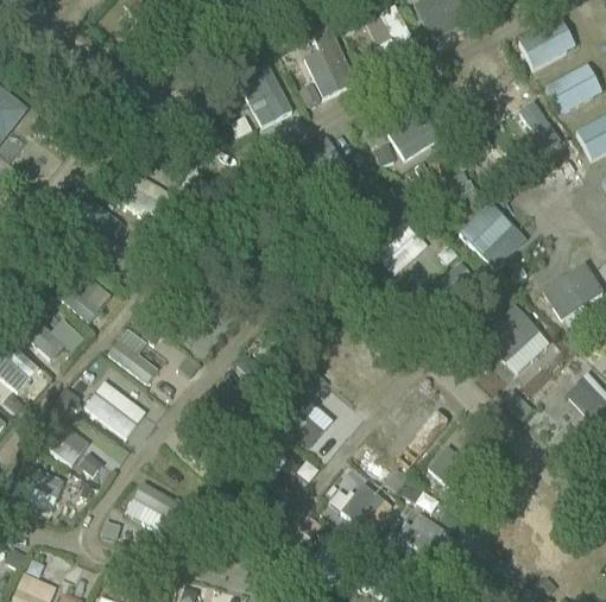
[(132,0),(126,7),(149,29),(176,0),(132,0)]
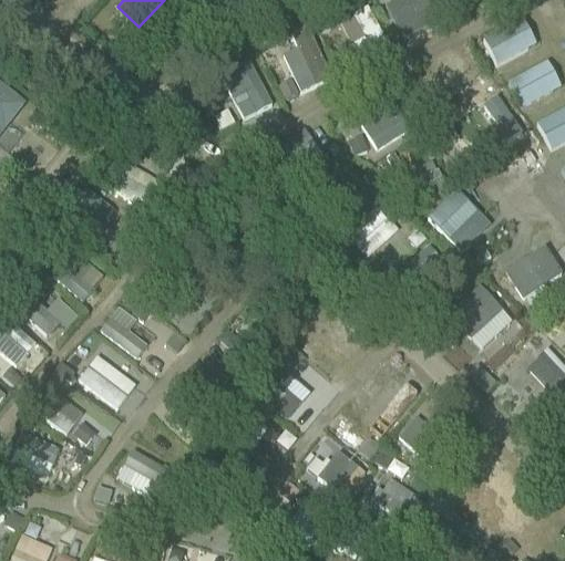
[(165,0),(157,9),(171,22),(181,11),(170,0),(165,0)]
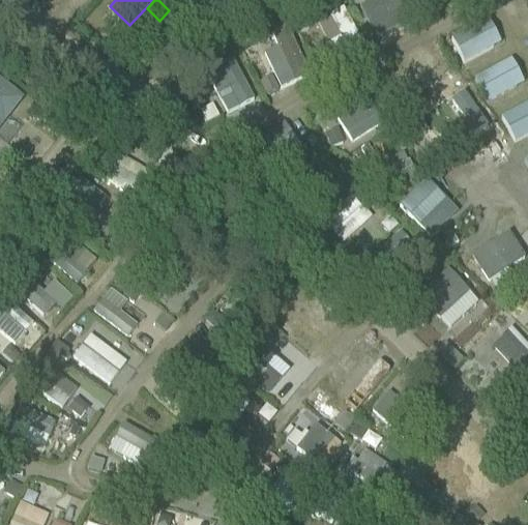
[(373,0),(362,5),(378,36),(417,17),(409,0),(373,0)]
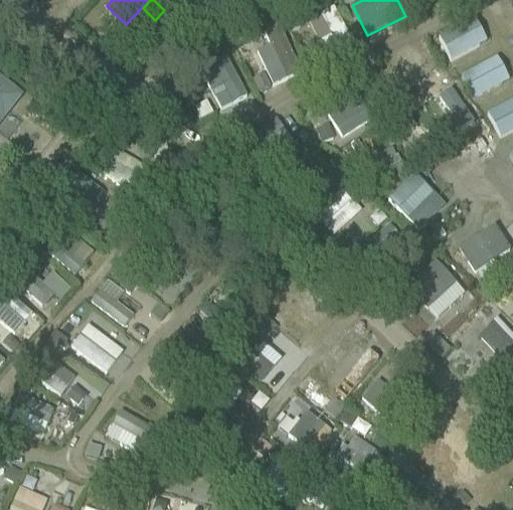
[(416,16),(426,12),(420,0),(411,5),(416,16)]
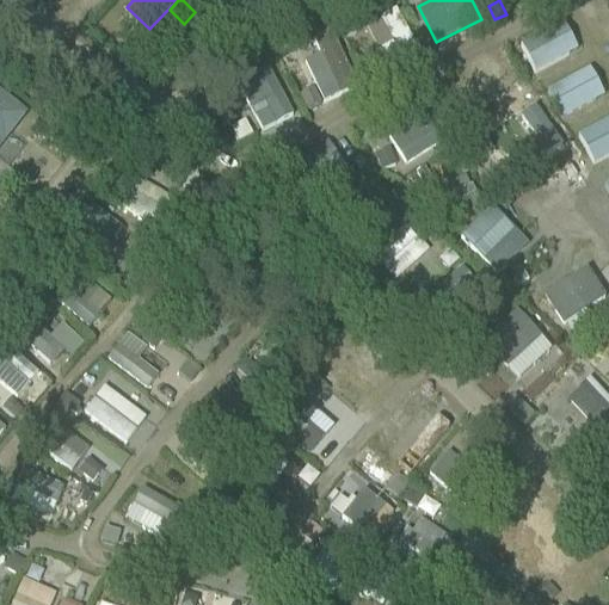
[(420,49),(398,6),(381,16),(382,17),(369,24),(381,48),(380,49),(389,66),(420,49)]
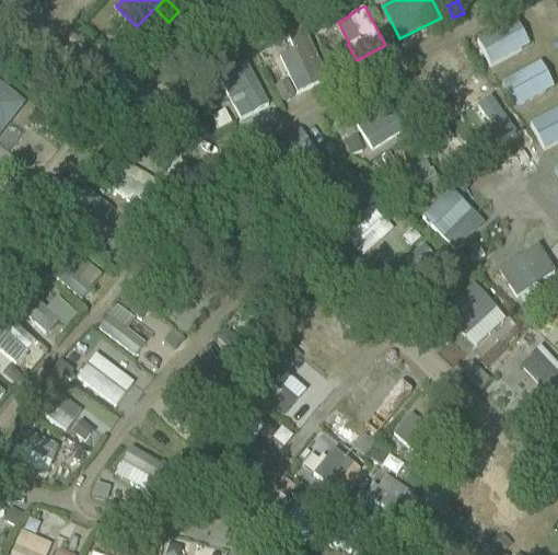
[(523,48),(509,23),(478,38),(492,65),(523,48)]
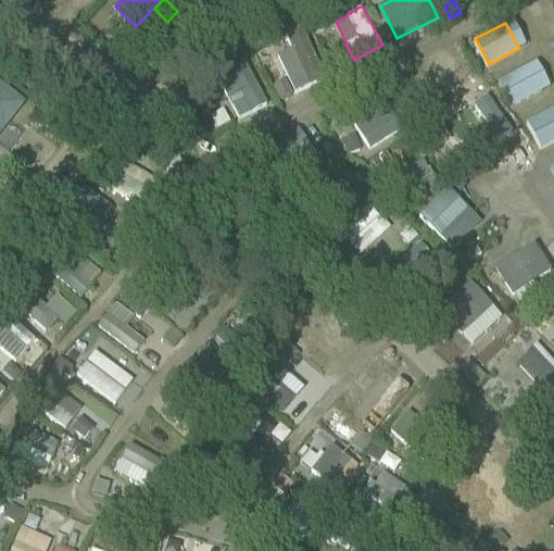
[(342,52),(332,58),(338,67),(348,62),(342,52)]
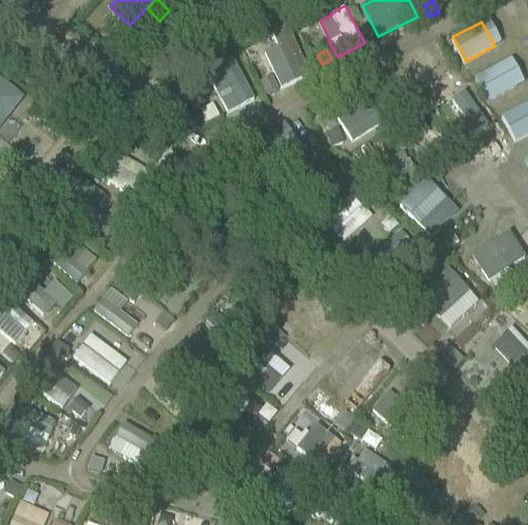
[(229,113),(257,97),(234,57),(207,73),(229,113)]
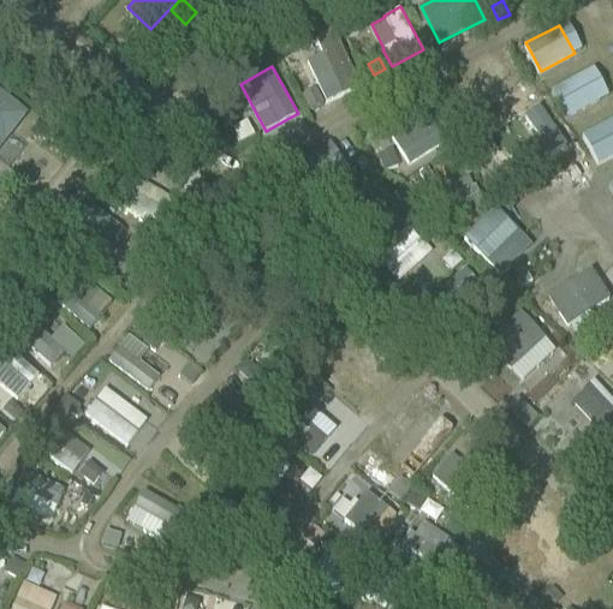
[(601,100),(585,71),(552,89),(567,118),(601,100)]
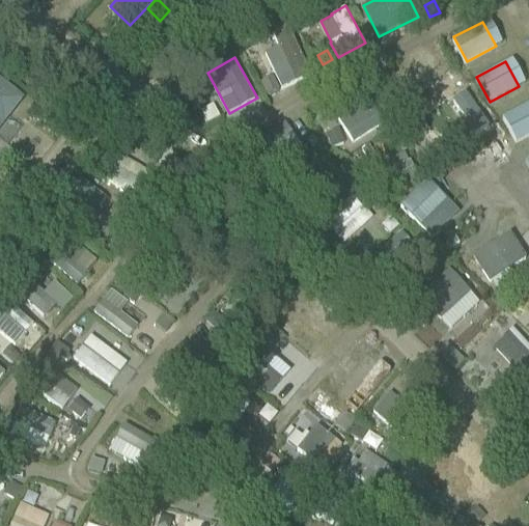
[(274,74),(261,80),(269,93),(281,87),(274,74)]
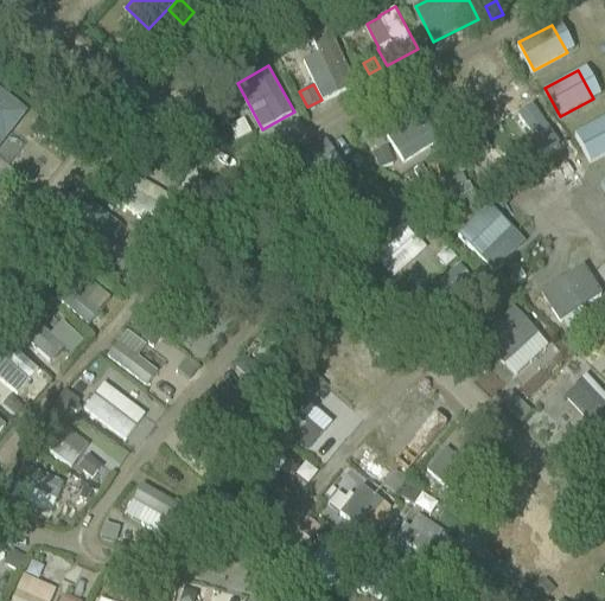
[(0,147),(29,110),(0,88),(0,147)]
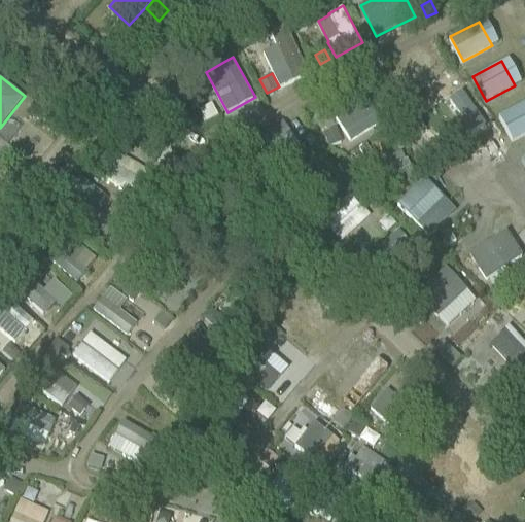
[(337,115),(352,139),(382,119),(366,96),(337,115)]
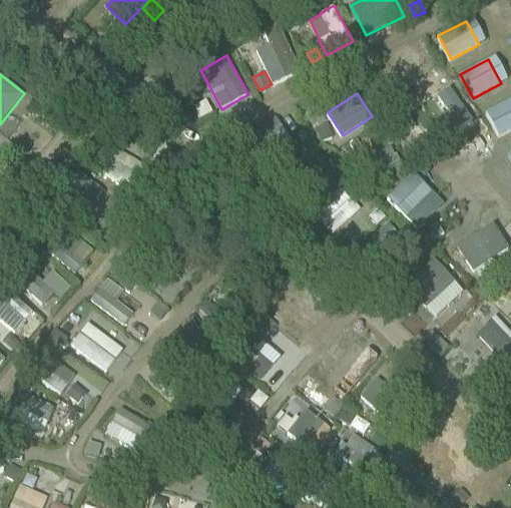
[(510,98),(487,112),(500,136),(510,130),(510,98)]
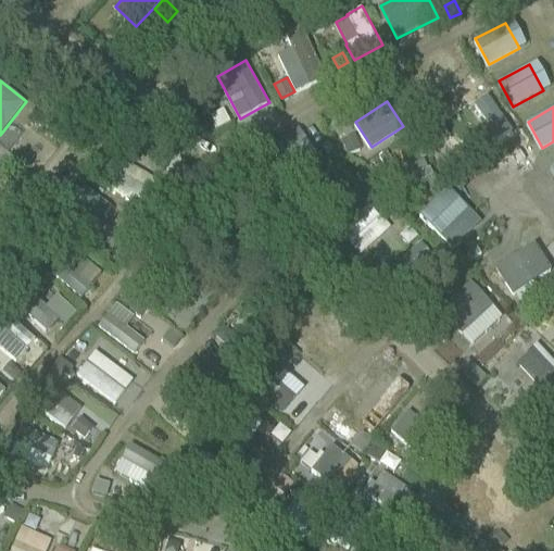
[(287,172),(320,150),(303,124),(269,146),(287,172)]
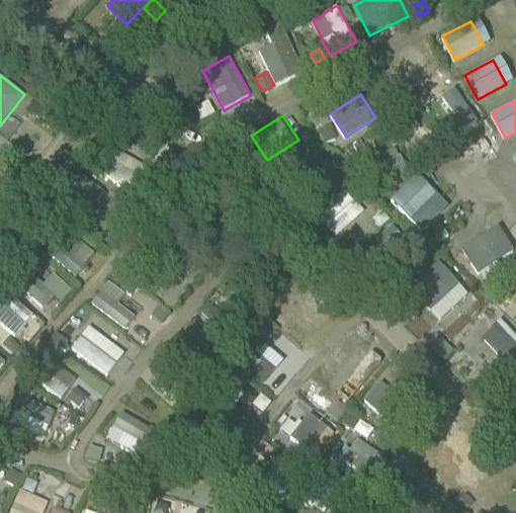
[(338,137),(332,123),(320,129),(326,142),(338,137)]
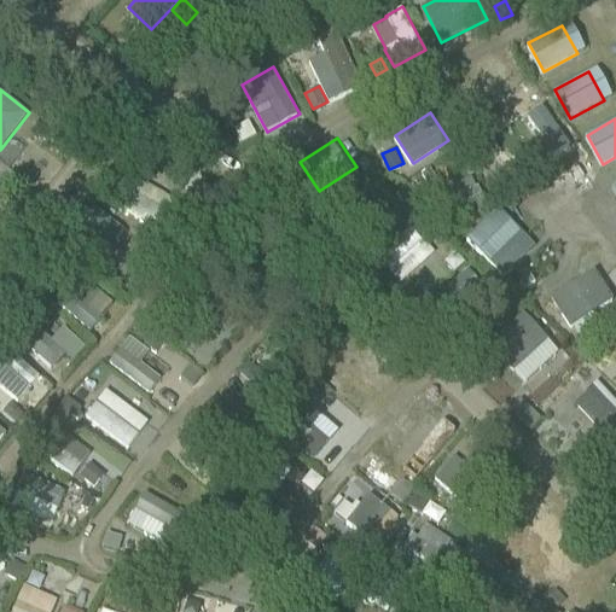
[(359,159),(366,170),(373,164),(366,155),(359,159)]
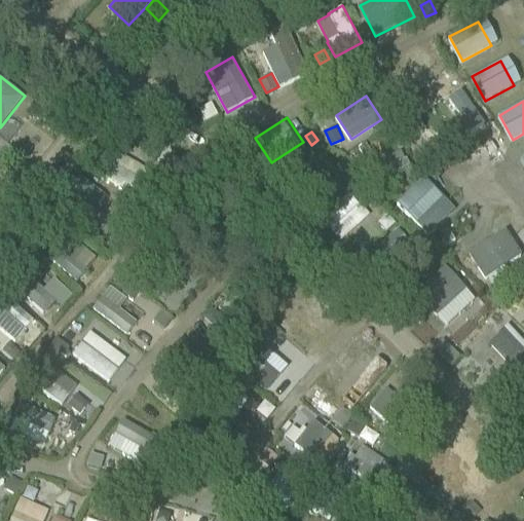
[(486,144),(490,152),(501,145),(496,138),(486,144)]
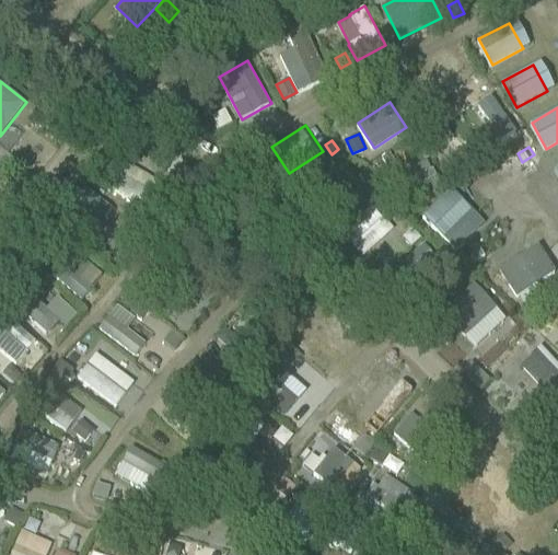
[(152,154),(143,150),(137,161),(146,165),(152,154)]
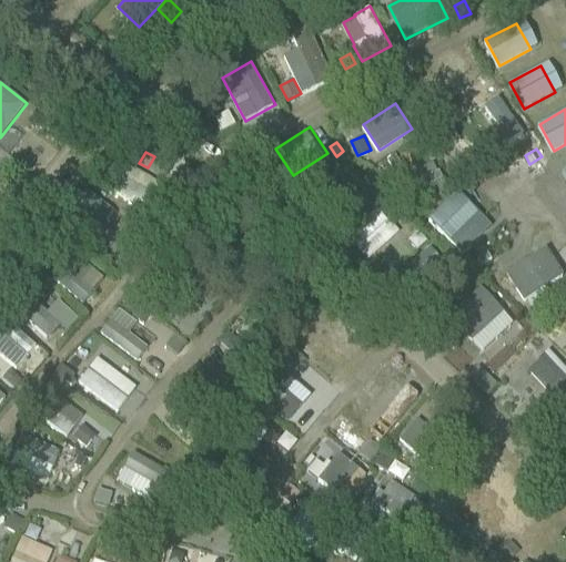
[(396,153),(388,157),(394,165),(402,161),(396,153)]
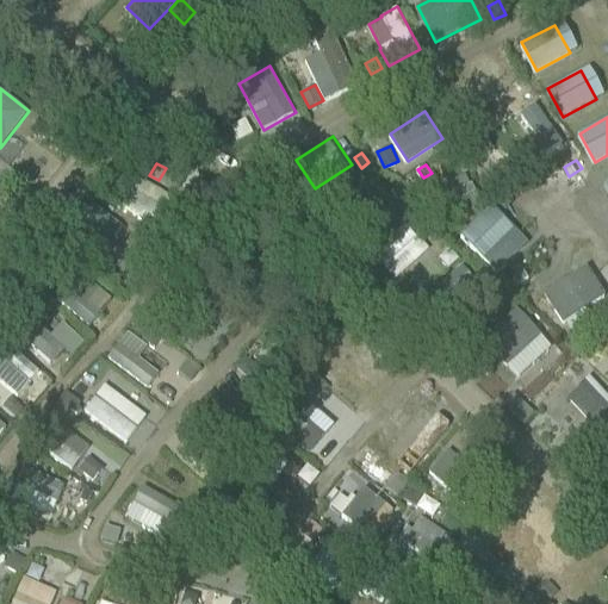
[(411,191),(405,179),(392,186),(399,198),(411,191)]
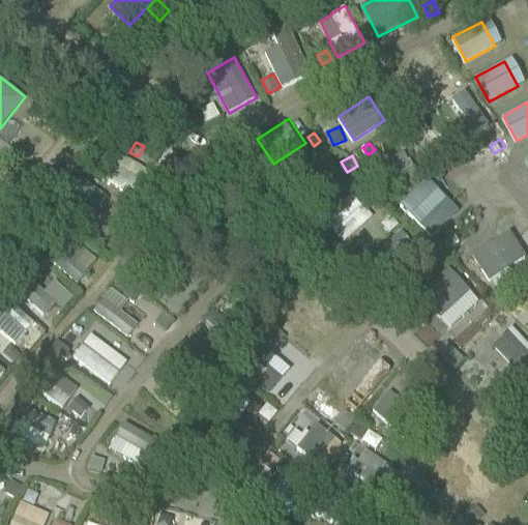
[(137,195),(145,181),(112,161),(104,174),(137,195)]
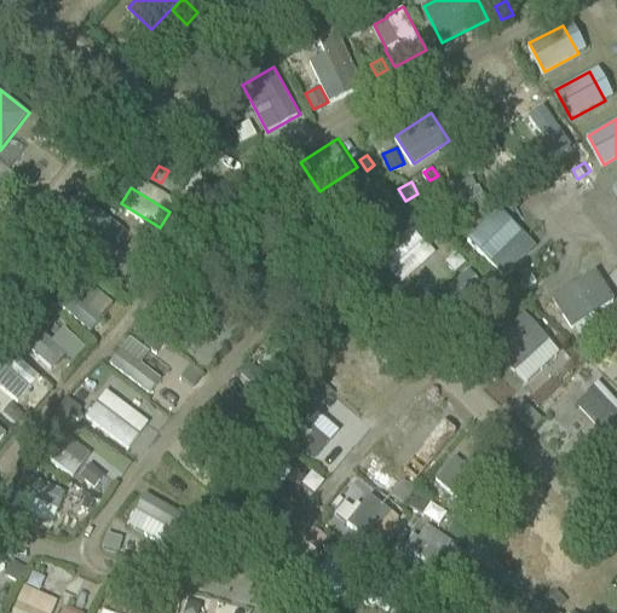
[(501,207),(470,237),(506,276),(537,246),(501,207)]
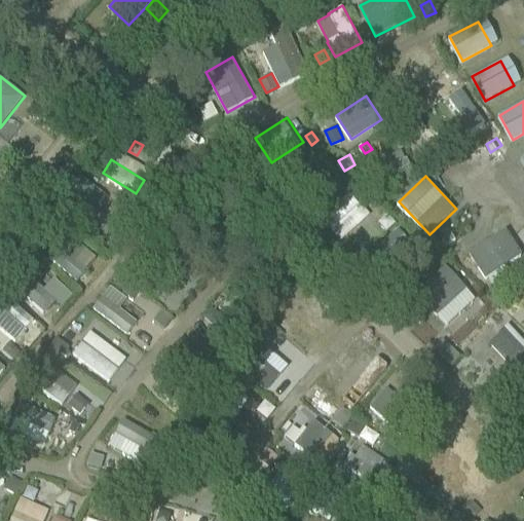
[(343,188),(336,177),(323,185),(330,196),(343,188)]
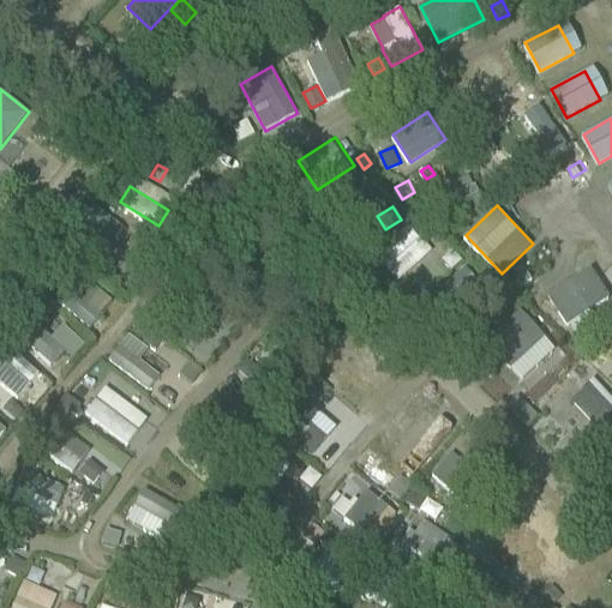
[(432,223),(424,212),(415,220),(424,230),(432,223)]
